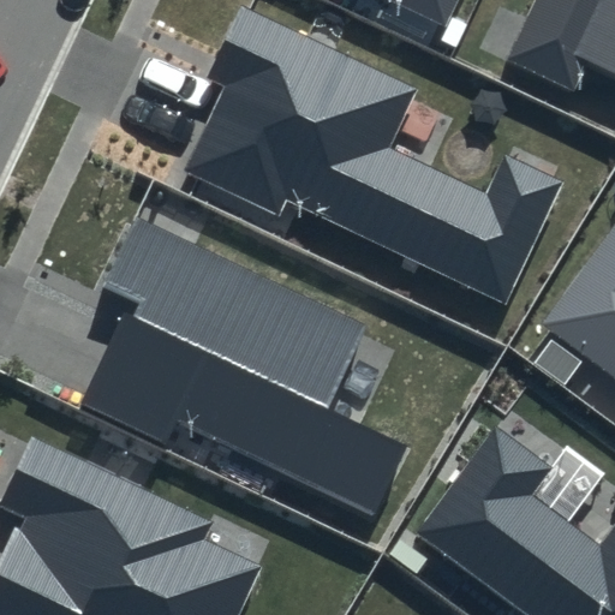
[(390,0),(446,25),(457,0),(390,0)]
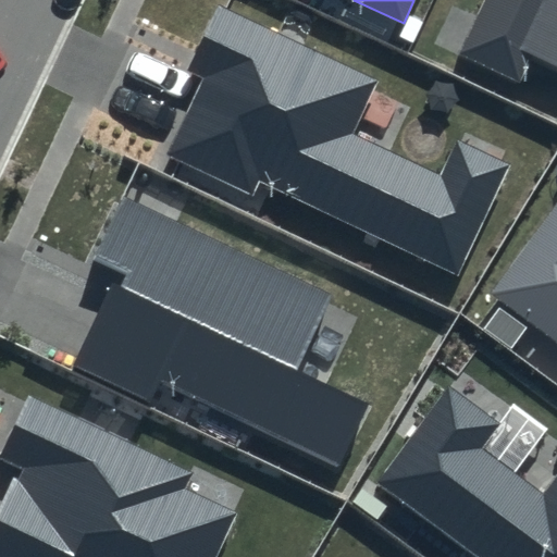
[(556,0),(480,0),(456,52),(522,84),(536,52),(556,61),(556,0)]
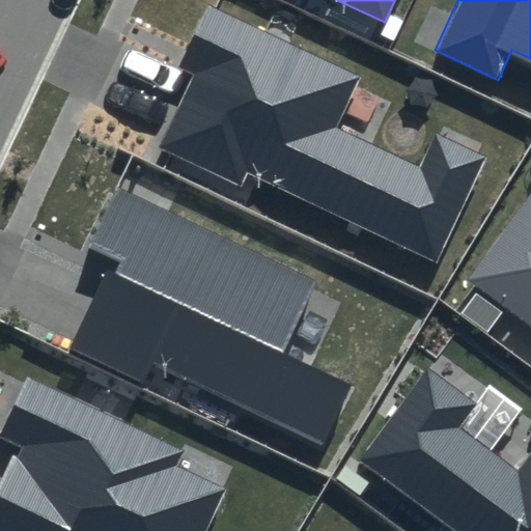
[(360,77),(208,5),(179,65),(195,73),(160,147),(242,186),(248,172),(437,261),(487,156),(436,131),(419,166),(336,127),(360,77)]
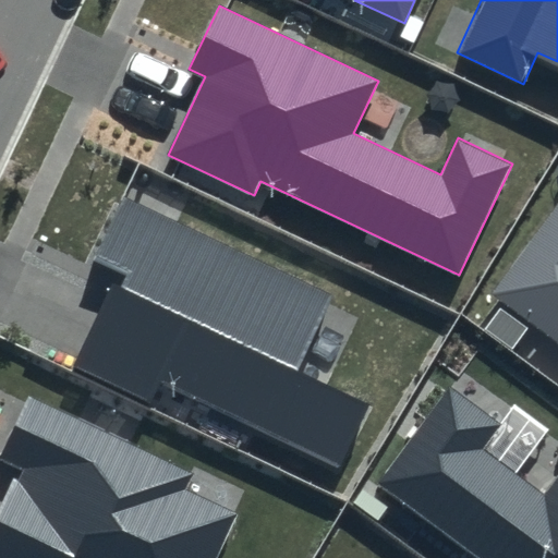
[(332,294),(125,196),(95,261),(117,270),(70,368),(152,407),(162,383),(339,465),(367,404),(295,371),(332,294)]
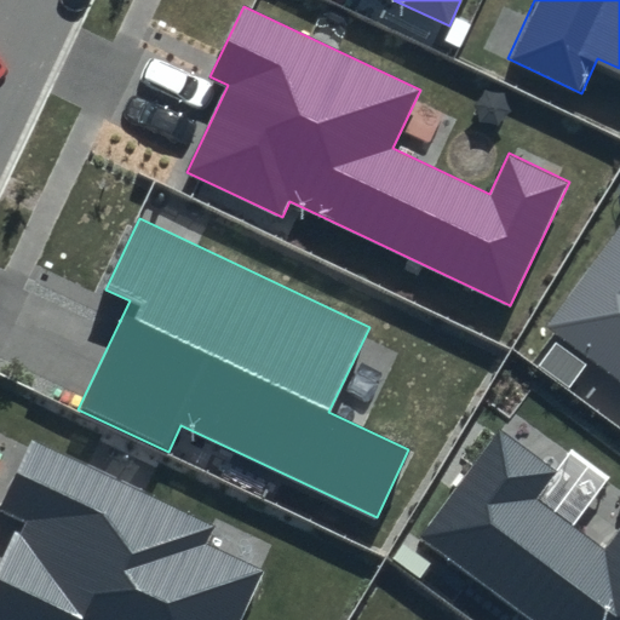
[(619,228),(547,327),(619,379),(619,228)]
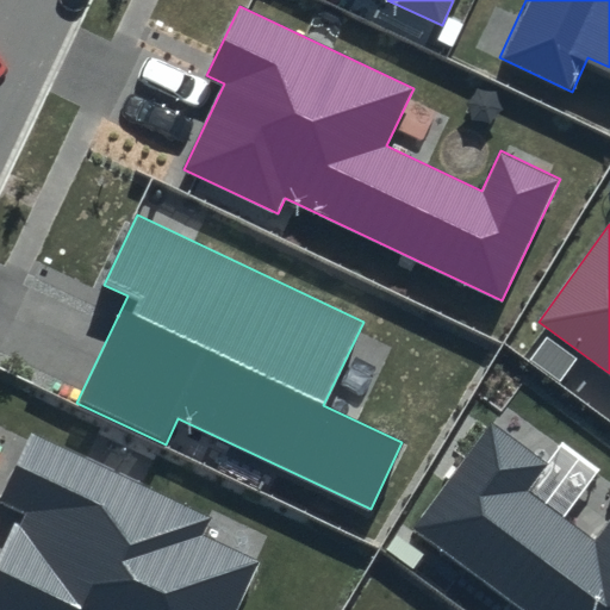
[(549,462),(491,421),(412,528),(522,609),(609,609),(609,520),(595,541),(528,491),(549,462)]
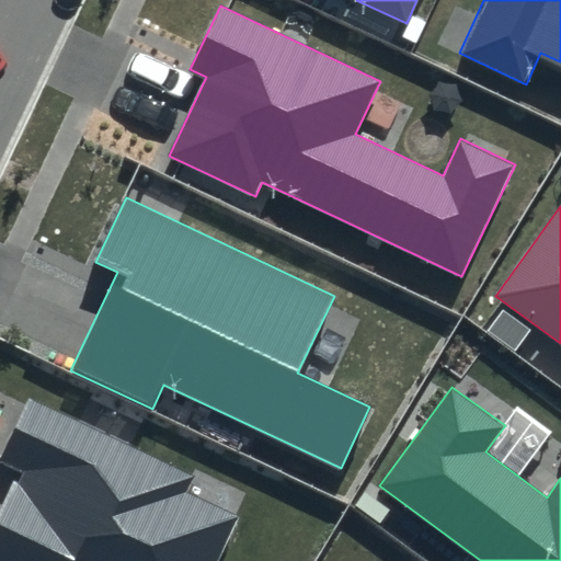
[(195,474),(29,397),(0,458),(0,465),(16,472),(0,508),(0,560),(216,560),(238,516),(186,493),(195,474)]
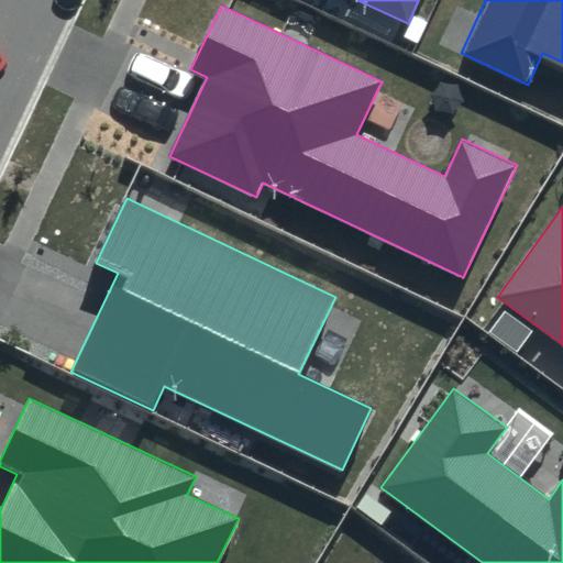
All buildings are outlined.
